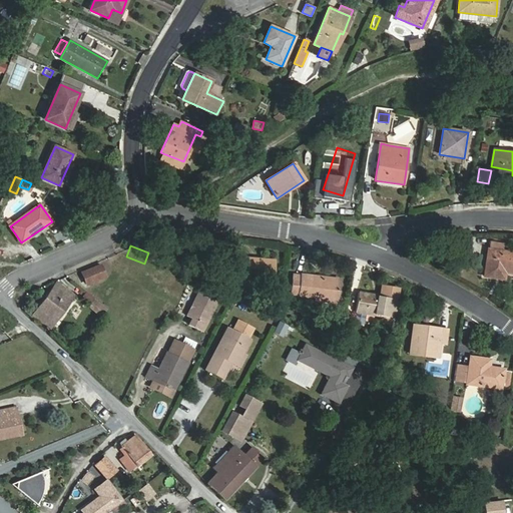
[(512,274),(512,252),(488,249),(484,277),(505,280),(506,273),(512,274)]
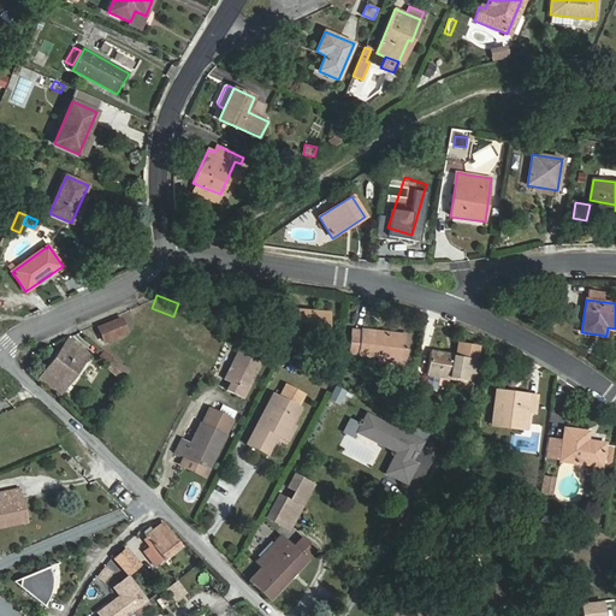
[(282,335),(329,338),(330,312),(284,308),(282,335)]
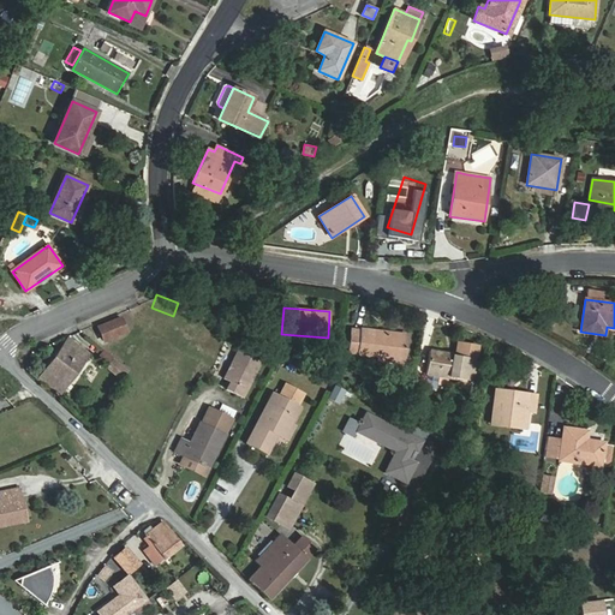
[(97,327),(103,341),(126,333),(120,318),(97,327)]
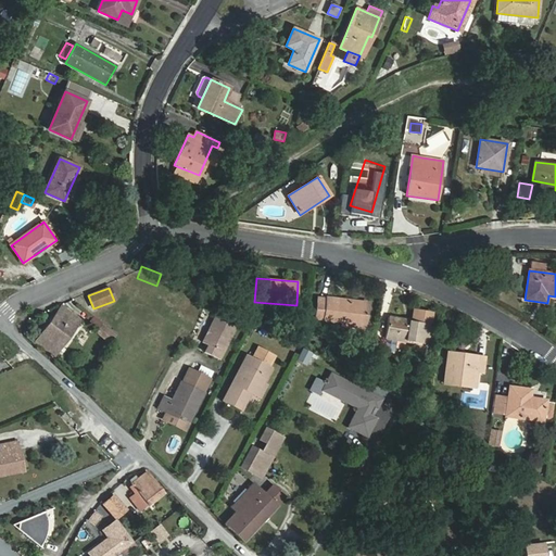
[(365,328),(367,302),(318,297),(316,319),(342,323),(342,326),(365,328)]
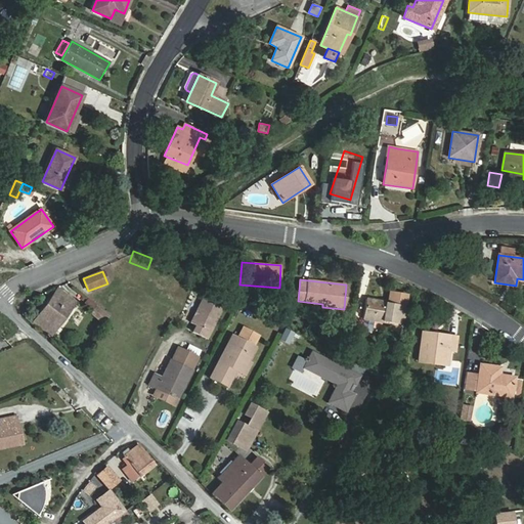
[(58,288),(33,323),(50,337),(77,301),(58,288)]
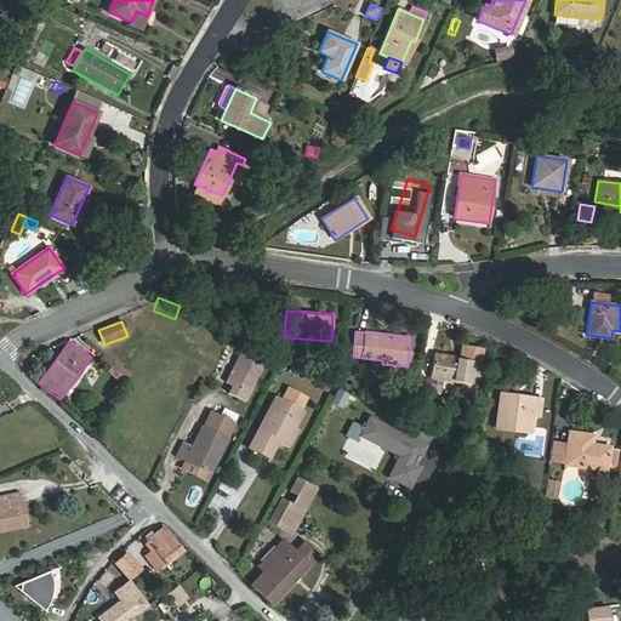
[(119,343),(112,352),(123,360),(130,352),(119,343)]
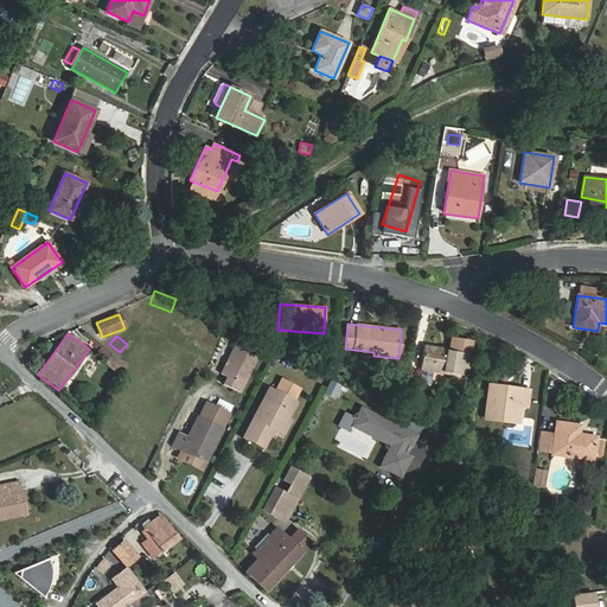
[(425,345),(421,370),(467,378),(472,343),(461,340),(461,339),(451,337),(448,350),(425,345)]
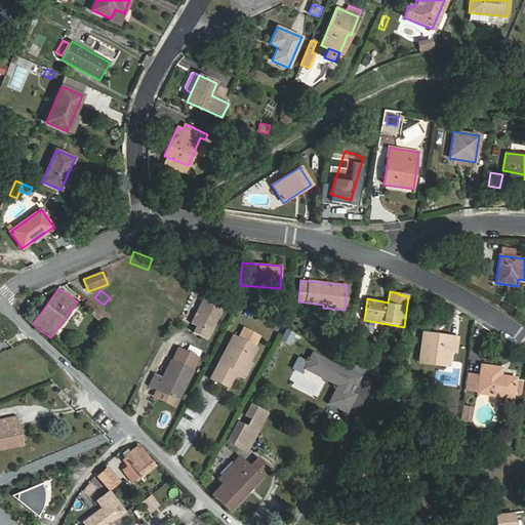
[(223,307),(204,297),(191,322),(196,325),(193,331),(206,338),(223,307)]
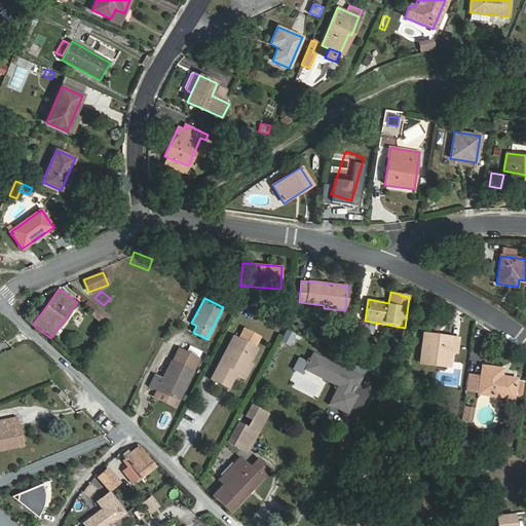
[(109,316),(96,305),(89,312),(103,324),(109,316)]
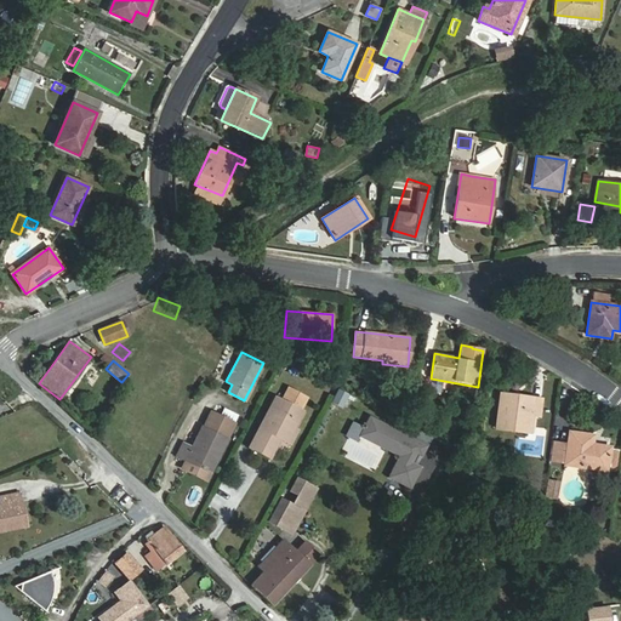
[(269,459),(280,438),(288,442),(308,398),(288,386),(280,400),(275,398),(249,449),(269,459)]
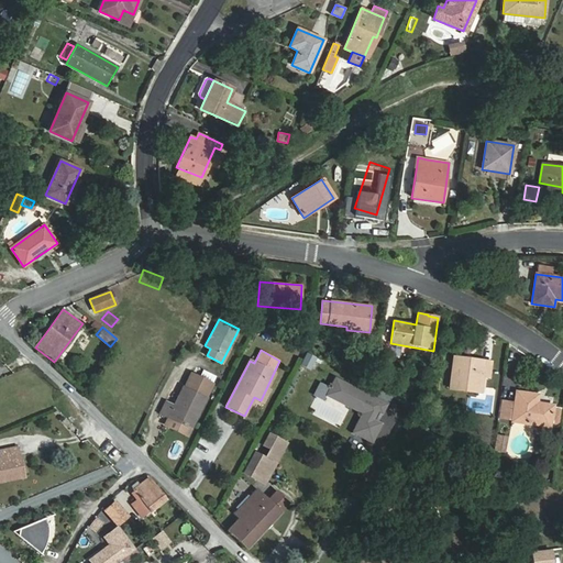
[(308,354),(302,363),(309,366),(315,357),(308,354)]
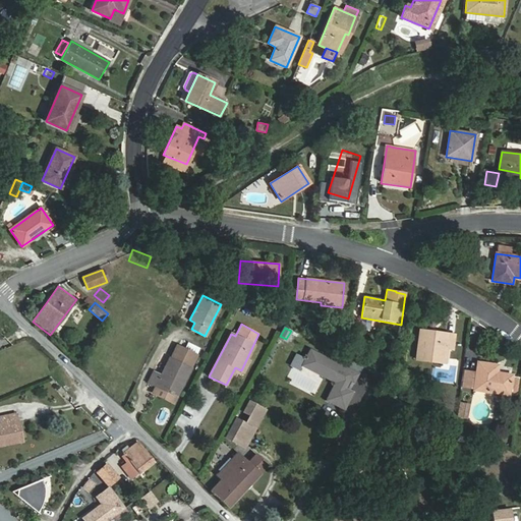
[(432,334),(419,333),(416,359),(445,363),(447,348),(453,349),(455,335),(432,332),(432,334)]
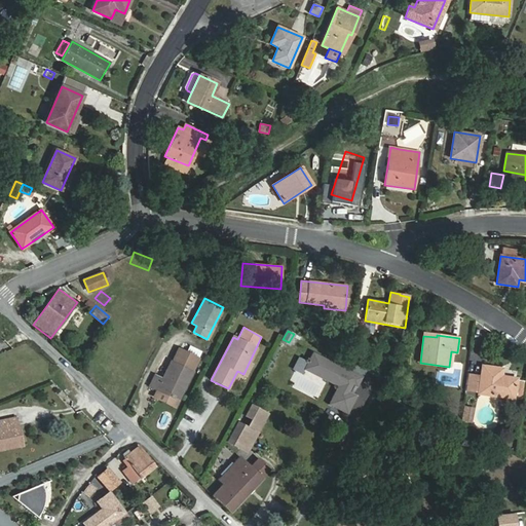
[(0,350),(8,347),(5,339),(0,341),(0,350)]
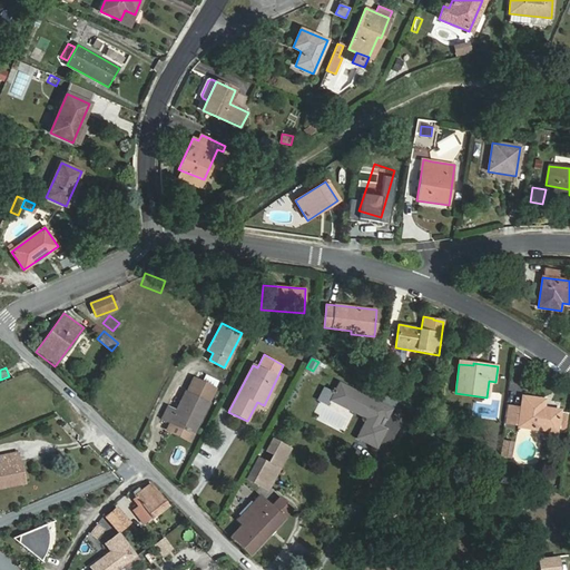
[(206,374),(202,382),(215,389),(219,381),(206,374)]
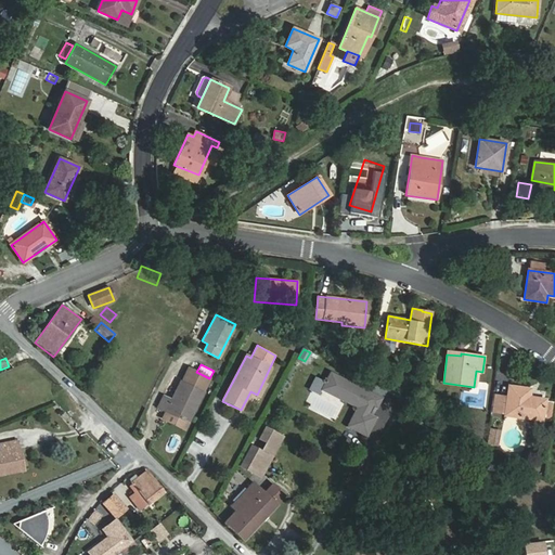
[(184,429),(210,378),(209,378),(196,372),(189,368),(182,381),(181,381),(171,400),(164,396),(158,408),(166,411),(163,418),(184,429)]
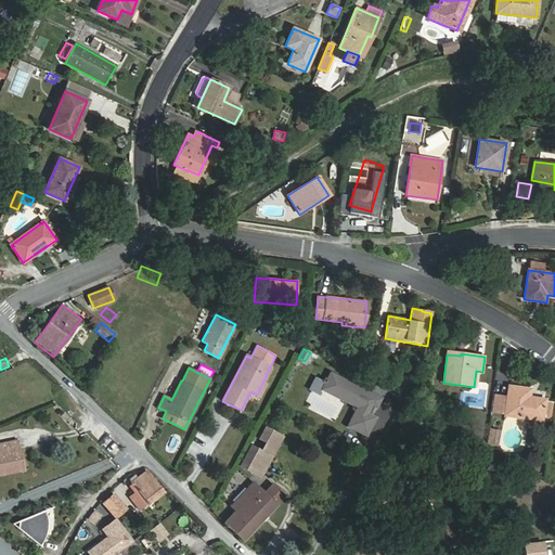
[(377,409),(383,399),(332,373),(326,383),(346,394),(343,400),(358,408),(348,427),(368,437),(377,417),(371,414),(374,408),(377,409)]
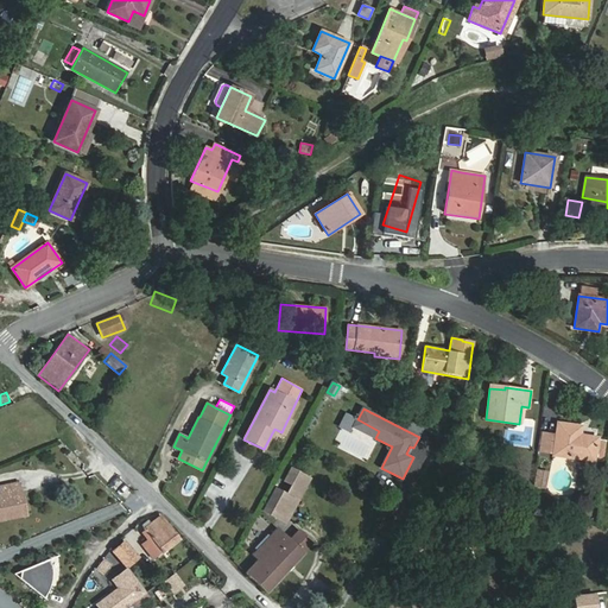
[(358,419),(354,426),(375,438),(379,431),(358,419)]
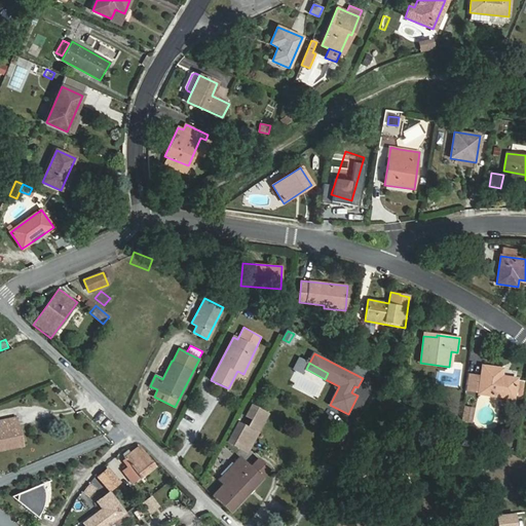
[(515,399),(518,378),(502,376),(502,369),(483,366),(482,375),(481,382),(479,393),(515,399)]
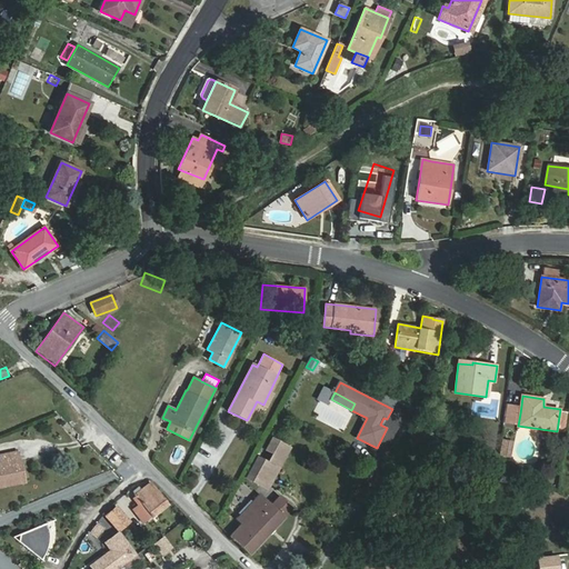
[(518,426),(520,413),(521,406),(507,403),(505,423),(518,426)]
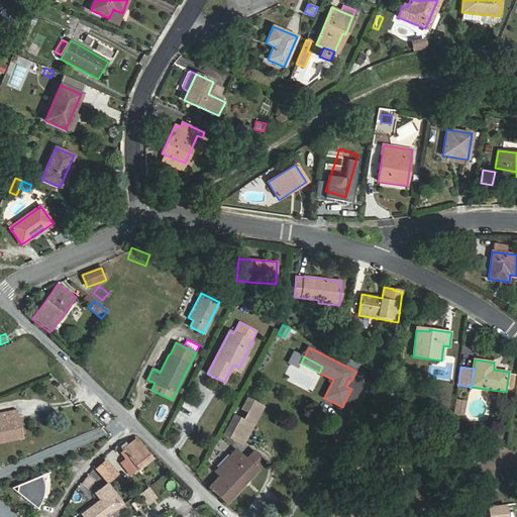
[(234,415),(232,419),(224,434),(244,444),(264,407),(247,399),(238,417),(234,415)]
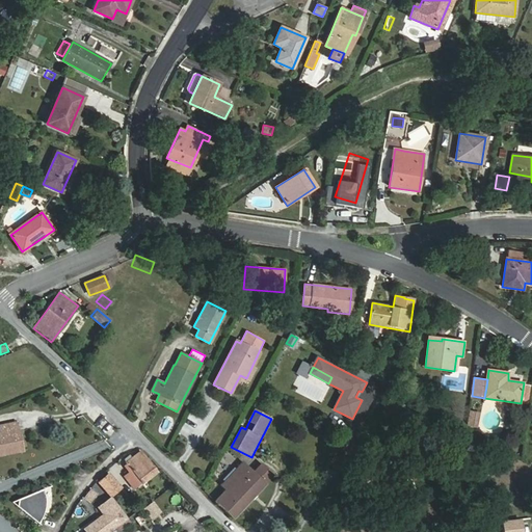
[(466,426),(476,428),(478,414),(468,413),(466,426)]
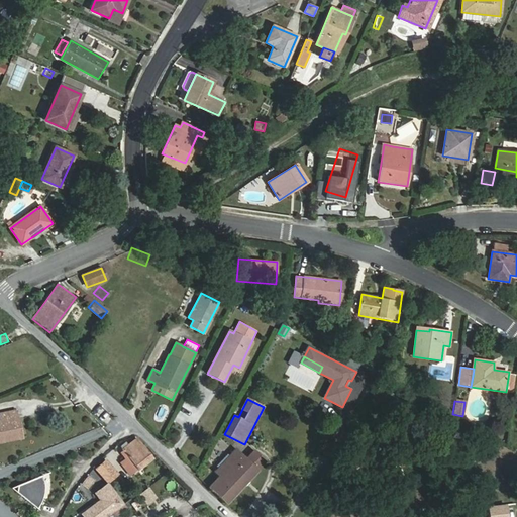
[(0,441),(21,437),(15,411),(0,414),(2,420),(0,420),(0,441)]
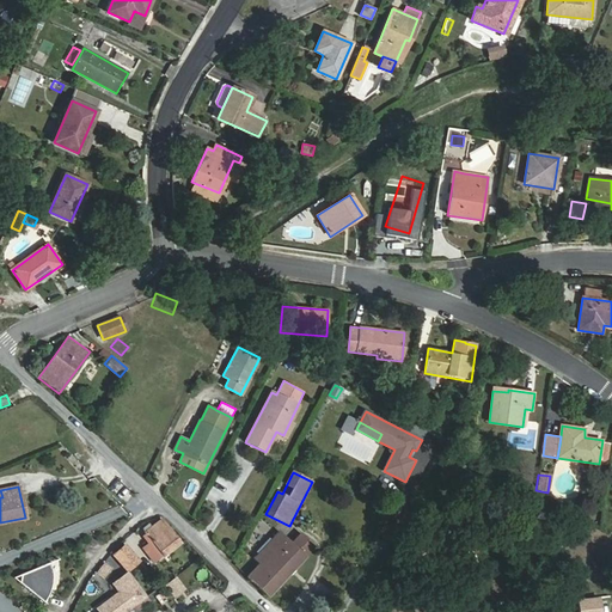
[(164,557),(181,543),(163,519),(145,533),(164,557)]
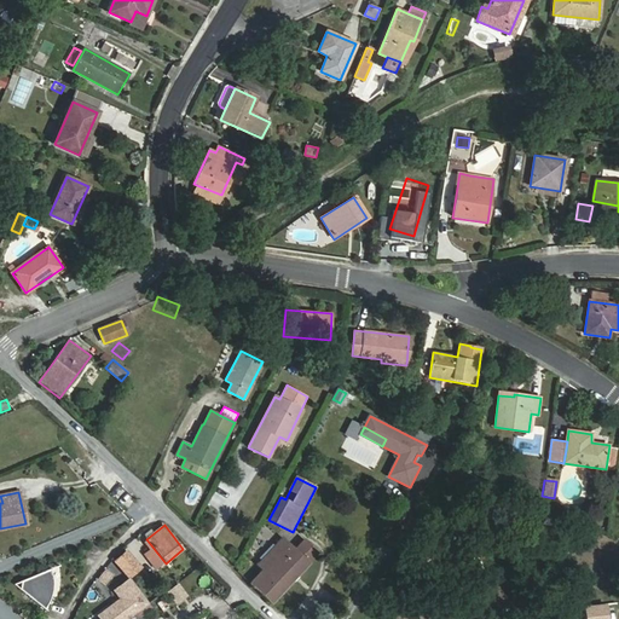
[(261,570),(249,584),(271,603),(310,563),(310,562),(318,553),(304,541),(295,549),(283,537),(256,565),(261,570)]
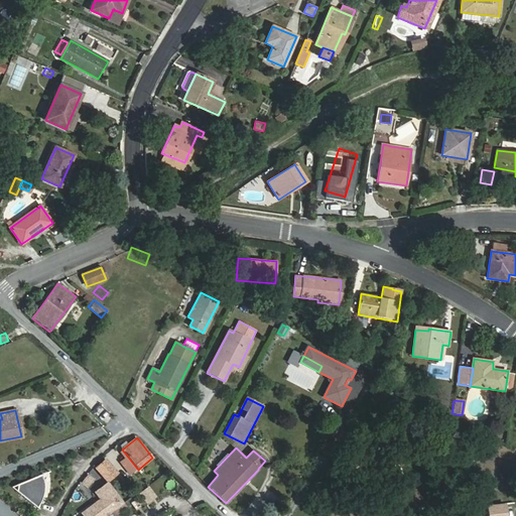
[(106,460),(96,469),(108,481),(117,473),(106,460)]
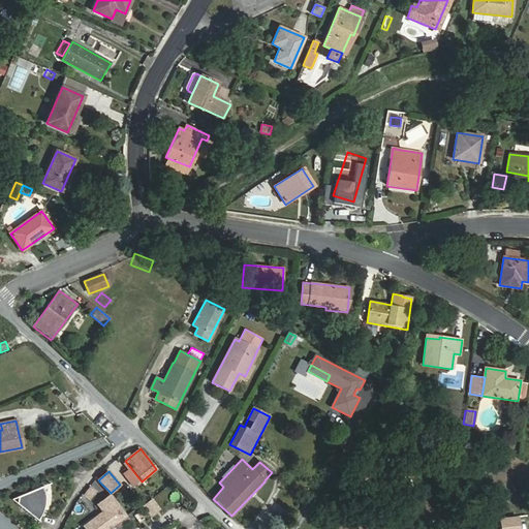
[(18,497),(17,503),(37,521),(40,517),(42,514),(43,509),(44,505),(45,501),(44,497),(44,493),(42,487),(18,497)]
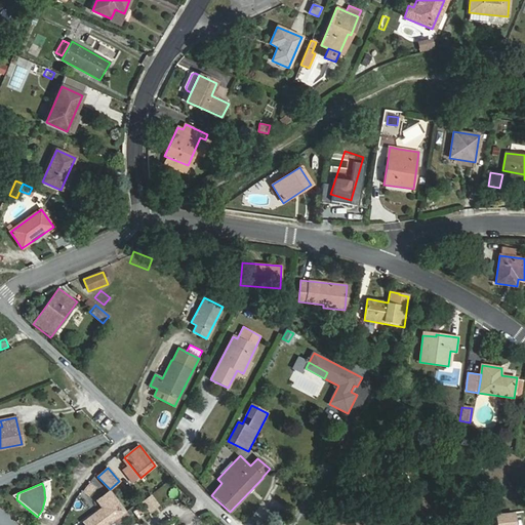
[(83,491),(88,495),(94,487),(89,483),(83,491)]
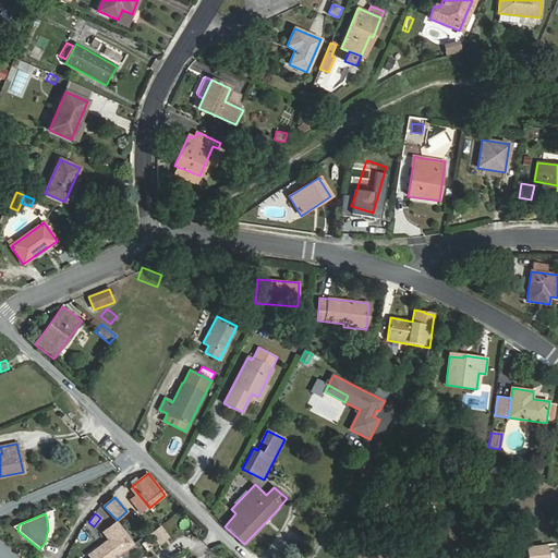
[(88,556),(89,557),(116,557),(134,544),(117,522),(102,532),(109,541),(88,556)]
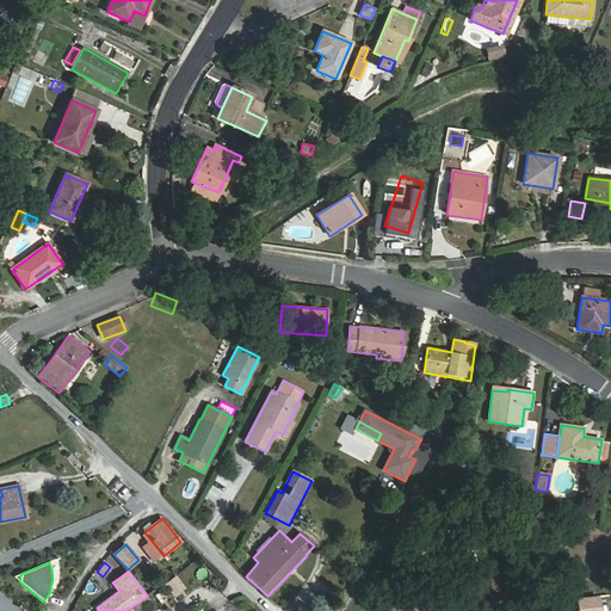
[(177,575),(167,582),(174,592),(184,585),(177,575)]
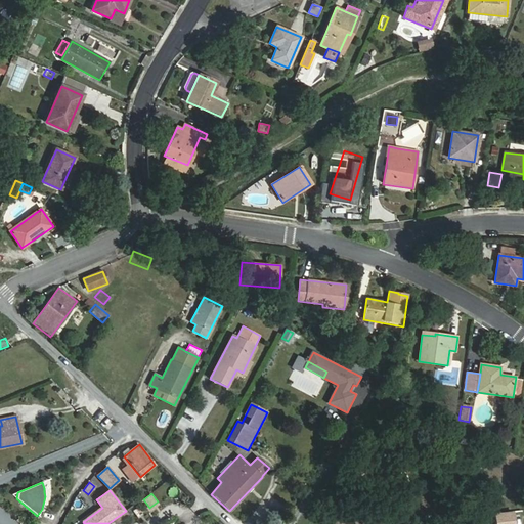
[(493,514),(494,523),(517,523),(515,510),(493,514)]
